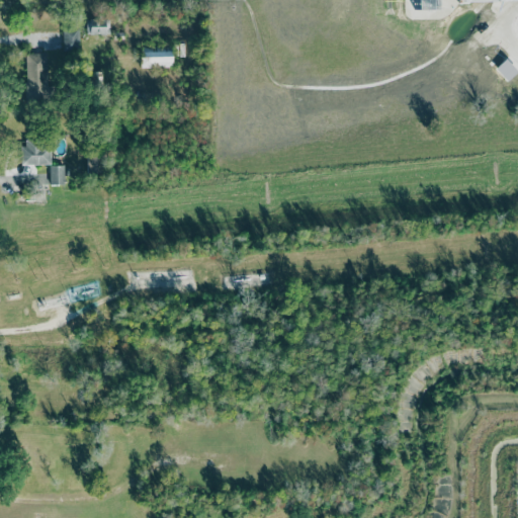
[(109,34),(109,19),(86,18),(86,33),(109,34)]
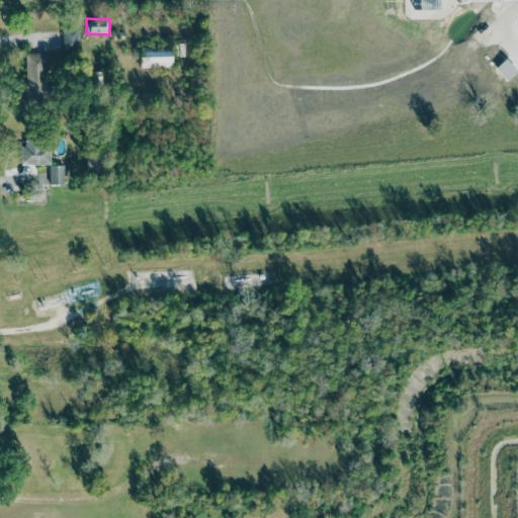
[(62,30),(63,52),(79,51),(78,29),(62,30)]
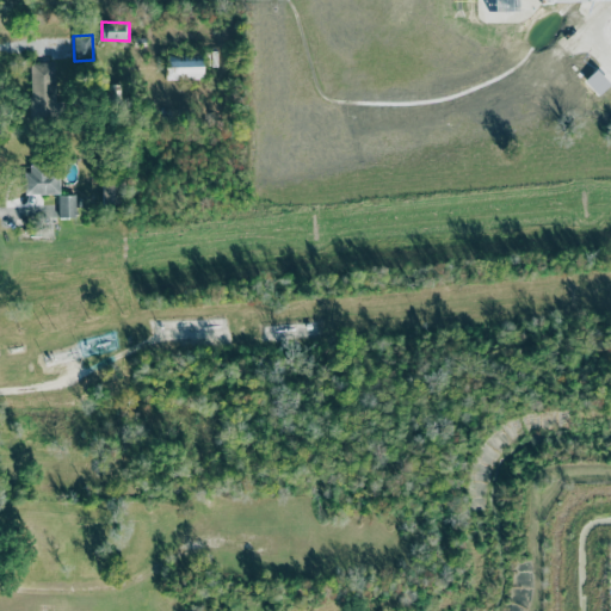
[(183,61),(183,55),(166,55),(166,80),(203,79),(202,60),(183,61)]
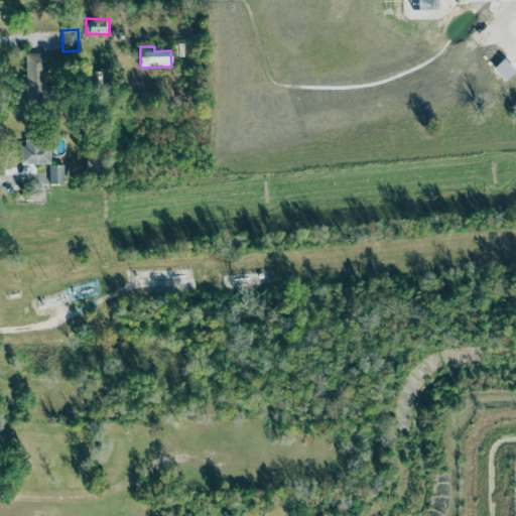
[(25,53),(26,99),(38,99),(38,94),(46,93),(46,52),(25,53)]
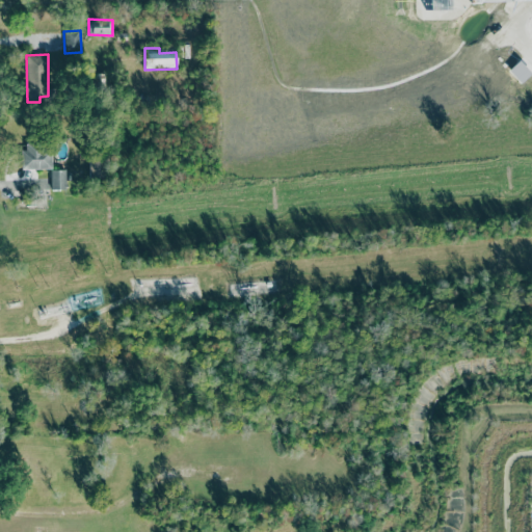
[(51,168),(51,143),(23,143),(23,168),(51,168)]
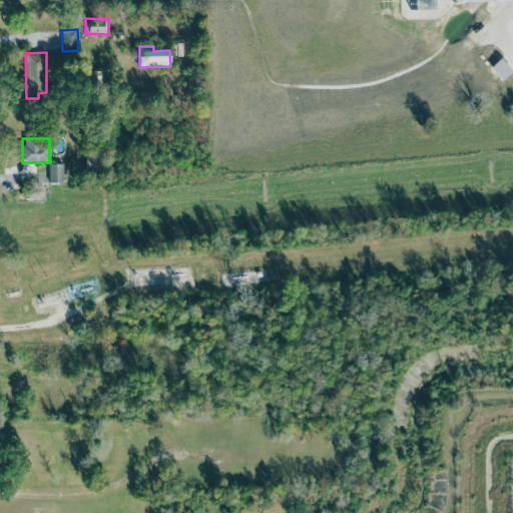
[(63,163),(48,163),(49,182),(64,182),(63,163)]
